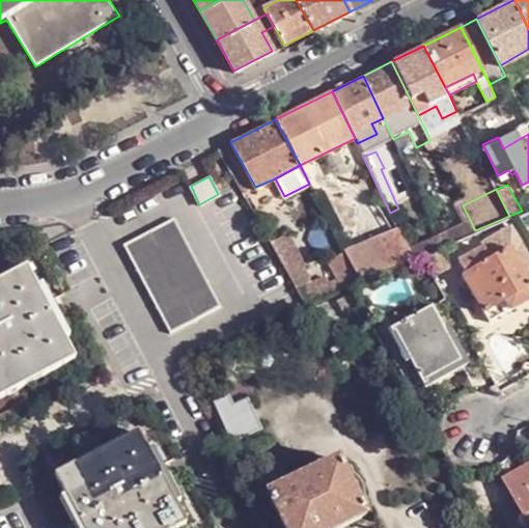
[(279,205),(257,218),(291,277),(301,272),(313,266),(279,205)]
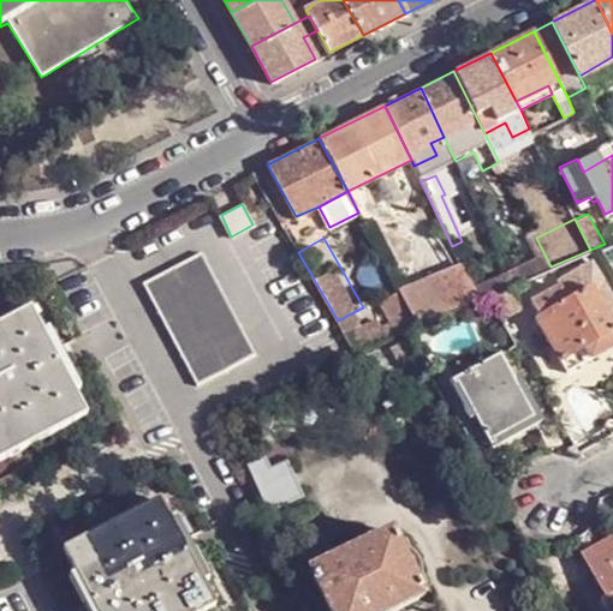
[(141,280),(194,383),(254,353),(201,249),(141,280)]
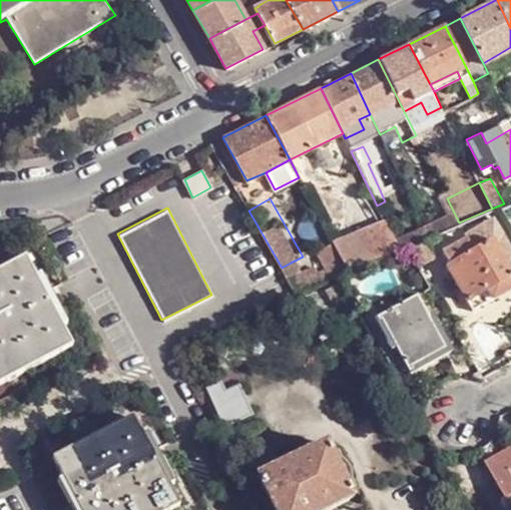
[(452,208),(422,223),(428,236),(459,223),(459,222),(452,208)]
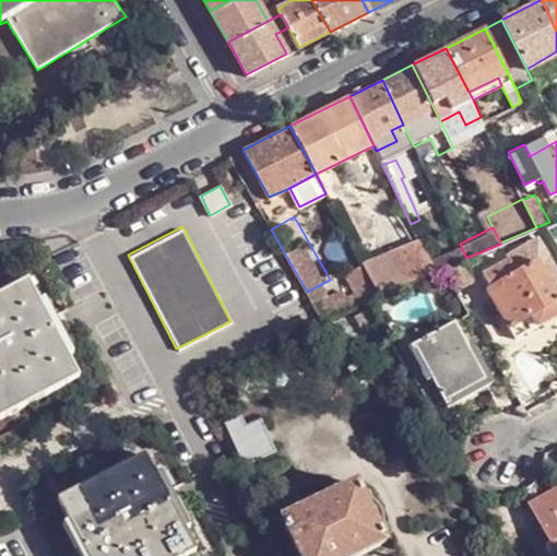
[(543,319),(556,310),(556,307),(553,300),(556,298),(556,269),(555,271),(536,238),(507,255),(509,259),(482,274),(488,286),(487,287),(514,335),(543,319)]
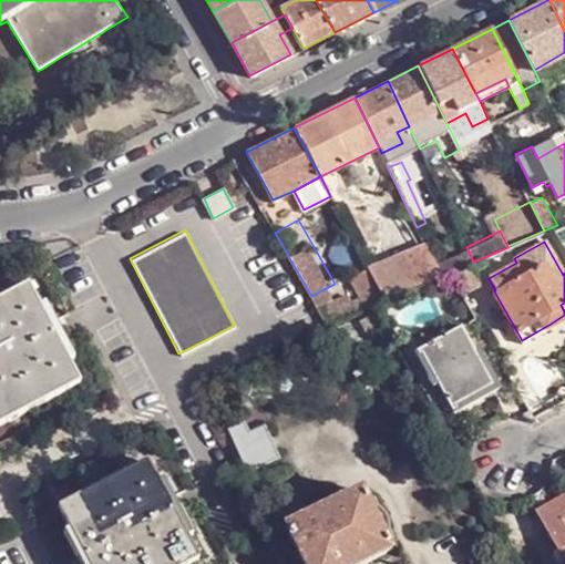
[(423,243),(368,266),(384,298),(439,275),(423,243)]
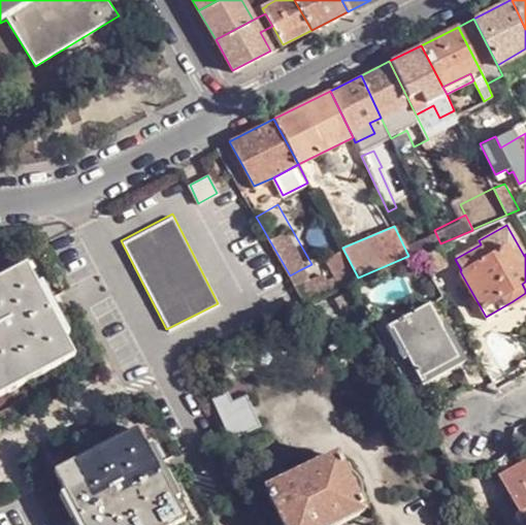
[(435,245),(417,253),(437,290),(456,280),(435,245)]
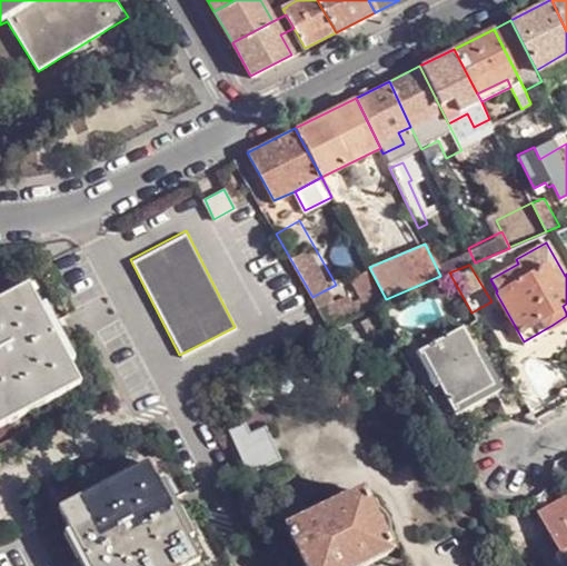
[(322,291),(312,297),(328,325),(376,304),(387,299),(386,299),(369,267),(348,279),(358,296),(349,300),(345,293),(327,300),(322,291)]
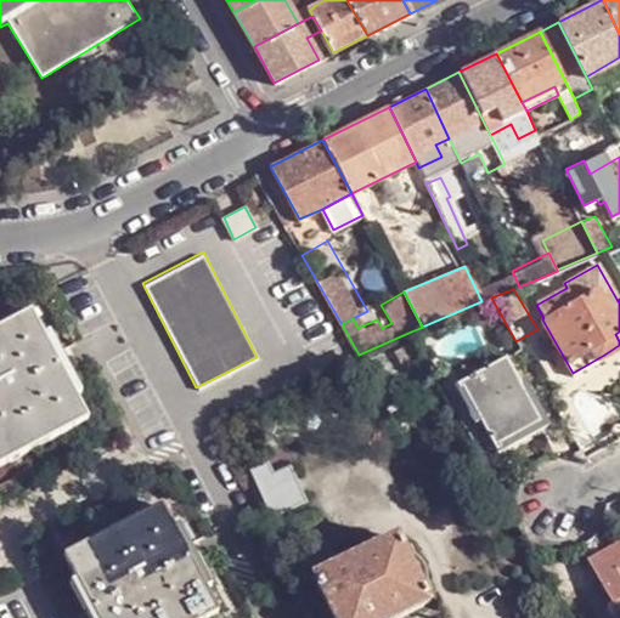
[(0,460),(86,417),(74,392),(65,374),(52,350),(43,332),(29,307),(0,323),(0,460)]
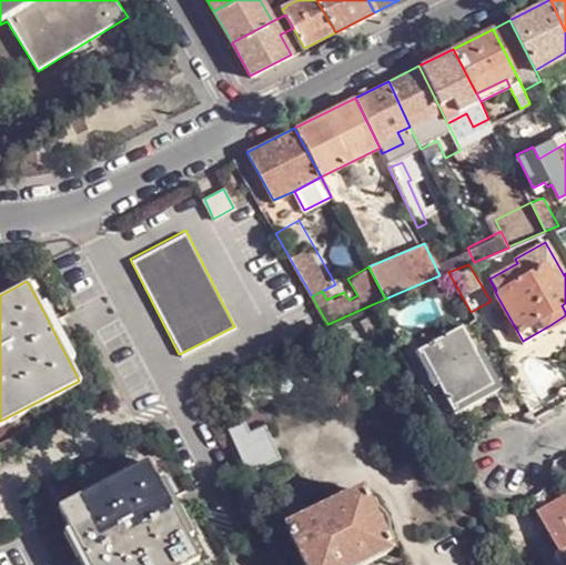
[(43,301),(39,303),(48,320),(52,318),(43,301)]
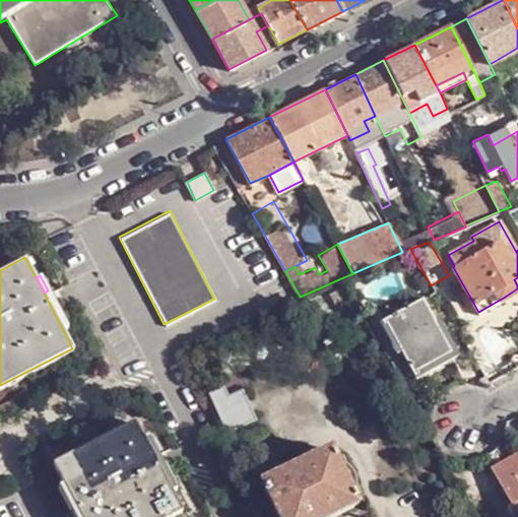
[(330,293),(334,301),(348,294),(344,284),(330,293)]
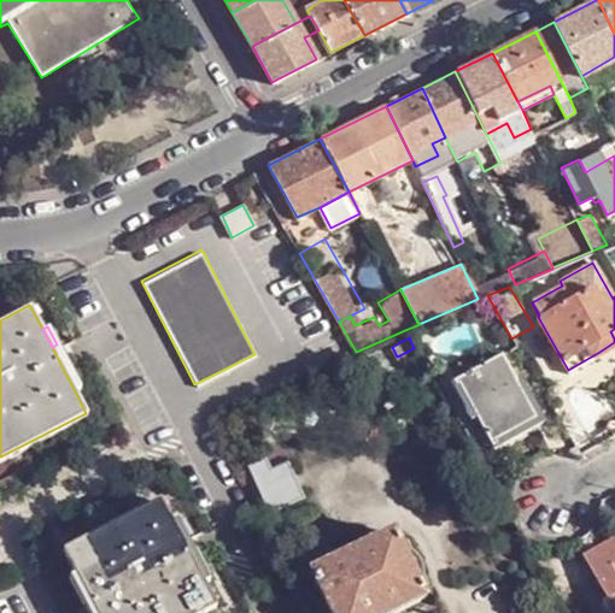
[(64,371),(70,367),(74,367),(60,342),(57,345),(52,347),(64,371)]
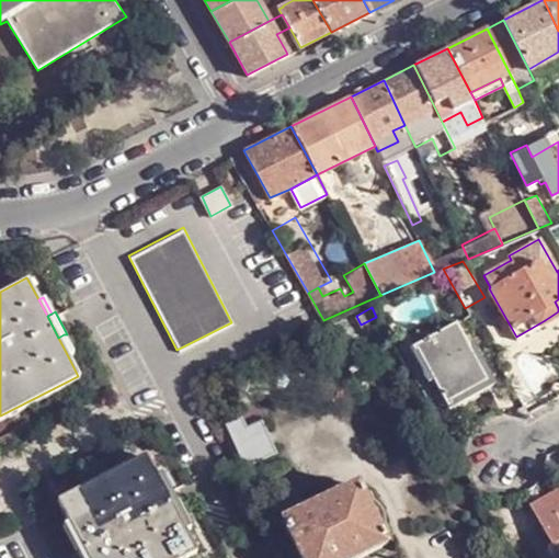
[(446,402),(487,379),(455,322),(414,344),(446,402)]
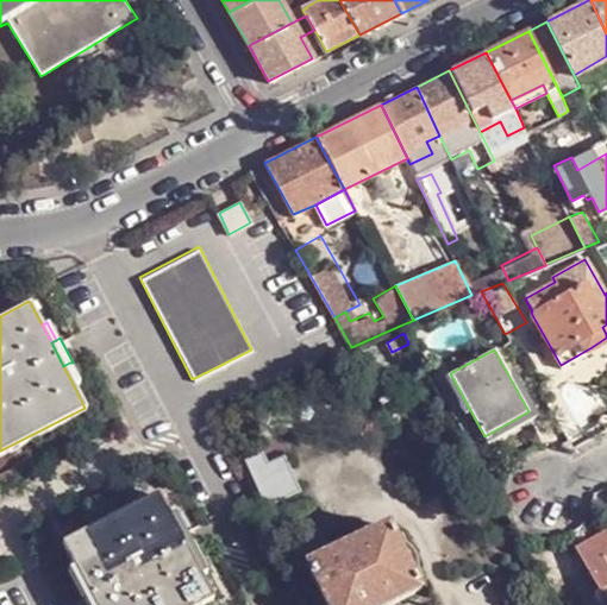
[(63,366),(73,384),(77,382),(69,363),(63,366)]
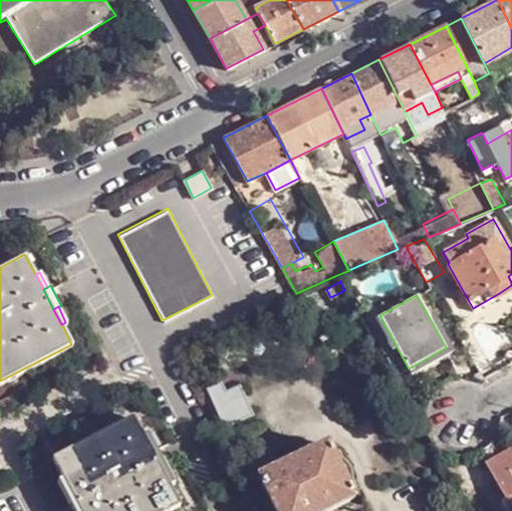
[(220,382),(204,390),(221,428),(251,415),(238,386),(224,392),(220,382)]
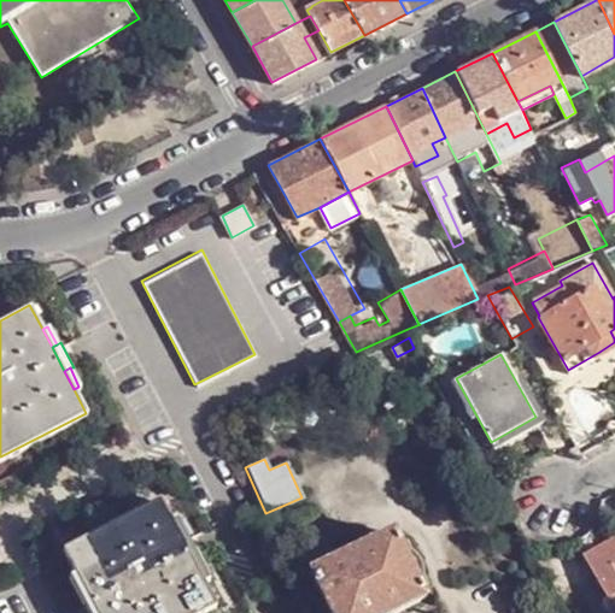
[(180,540),(170,522),(158,499),(62,549),(74,572),(95,612),(200,612),(215,606),(203,582),(192,564),(180,540)]
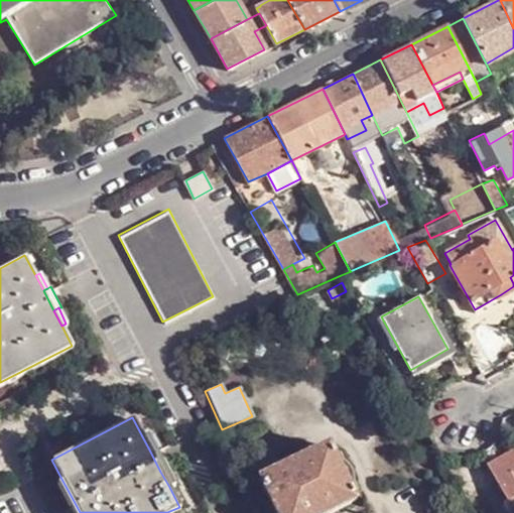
[(482,454),(509,501),(505,503),(510,512),(513,512),(513,450),(512,452),(501,432),(493,447),(482,454)]
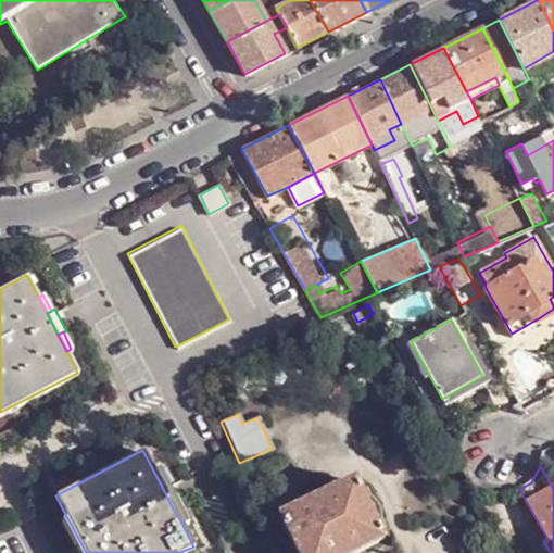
[(156,468),(153,470),(162,487),(166,485),(156,468)]
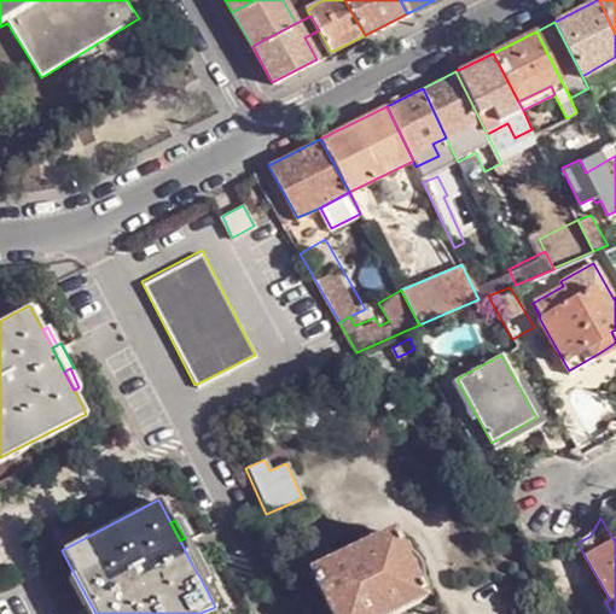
[(388,613),(396,610),(424,597),(420,585),(429,580),(424,572),(424,567),(420,556),(412,547),(408,537),(399,542),(393,532),(366,544),(338,559),(312,572),(312,573),(325,602),(331,613),(388,613)]
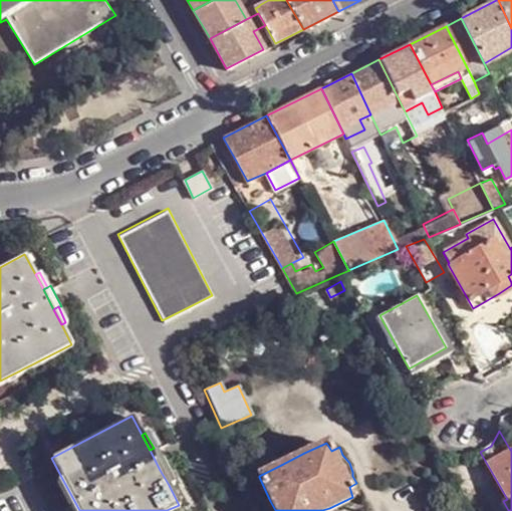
[(154,448),(150,450),(160,470),(164,467),(167,466),(157,447),(154,448)]
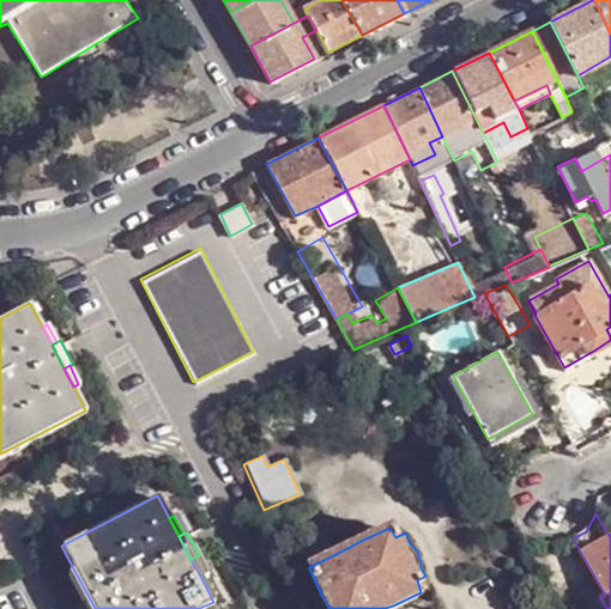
[(195,556),(191,560),(201,578),(206,576),(195,556)]
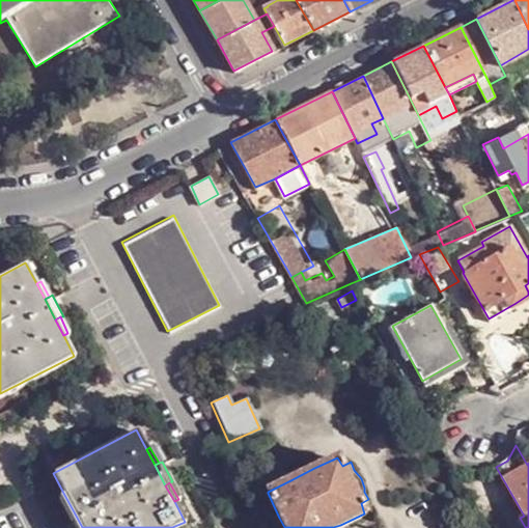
[(82,527),(63,493),(59,496),(72,521),(75,527),(82,527)]
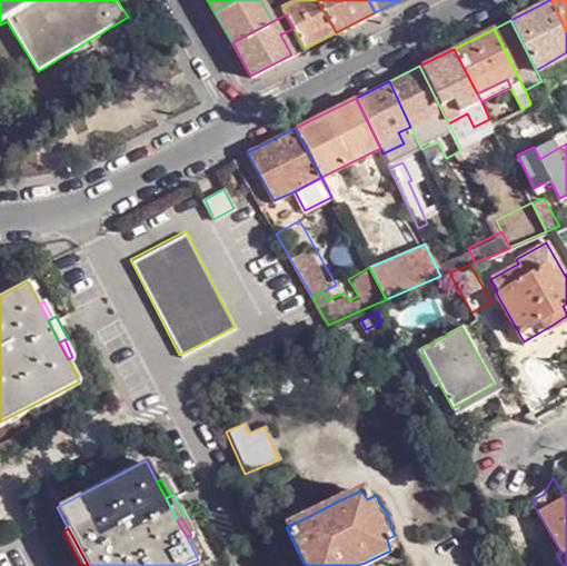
[(299,555),(287,528),(271,535),(284,563),(299,555)]
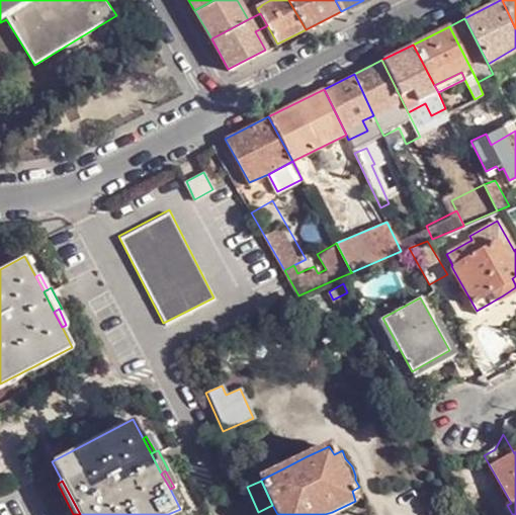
[(258,512),(259,514),(277,514),(272,505),(258,512)]
